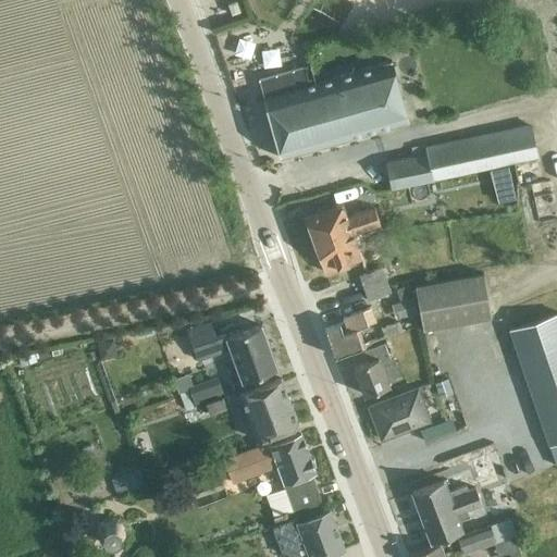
[(240,11),(236,1),(229,3),(232,14),(240,11)]
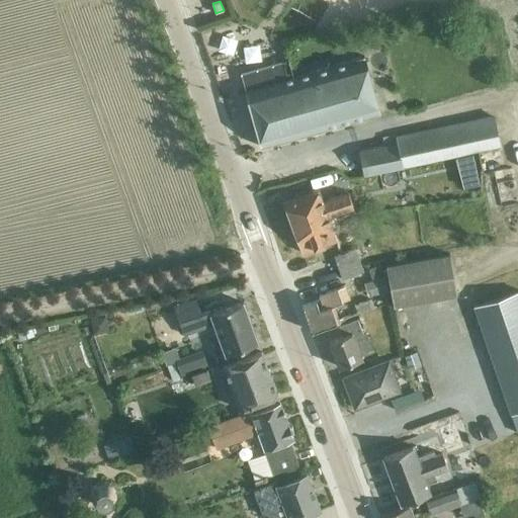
[(245,89),(261,146),(380,112),(364,56),(245,89)]
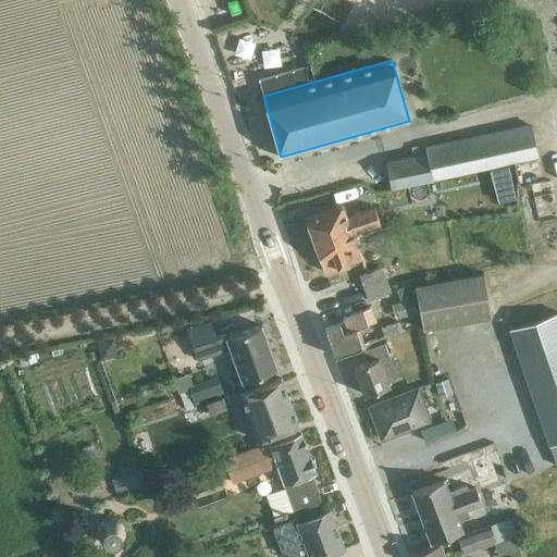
[(392,188),(537,157),(531,126),(425,148),(426,152),(386,161),(392,188)]
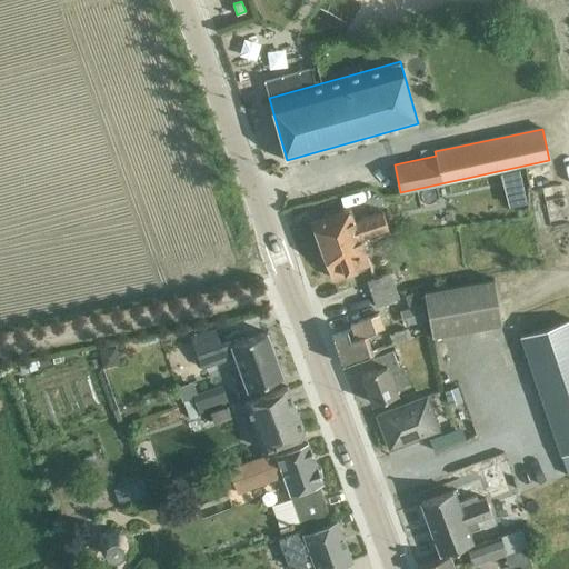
[(519,169),(500,172),(505,189),(522,185),(519,169)]
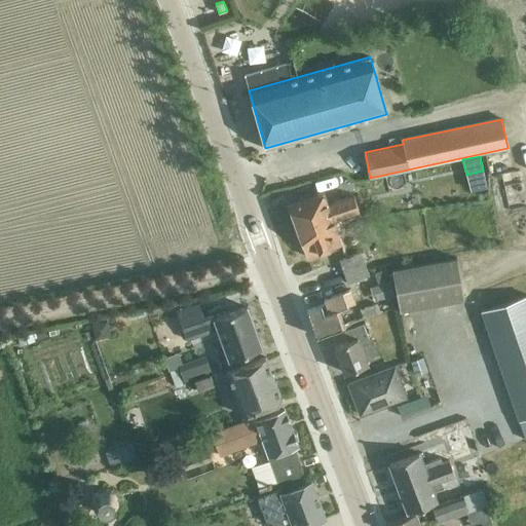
[(324,191),(289,203),(294,221),(311,215),(314,221),(333,215),(336,224),(340,222),(338,217),(358,210),(352,194),(328,202),(324,191)]
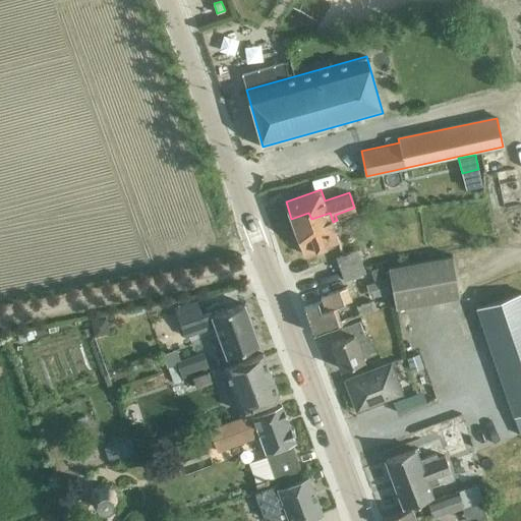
[(308,213),(291,219),(304,254),(340,241),(333,222),(330,213),(311,219),(308,213)]
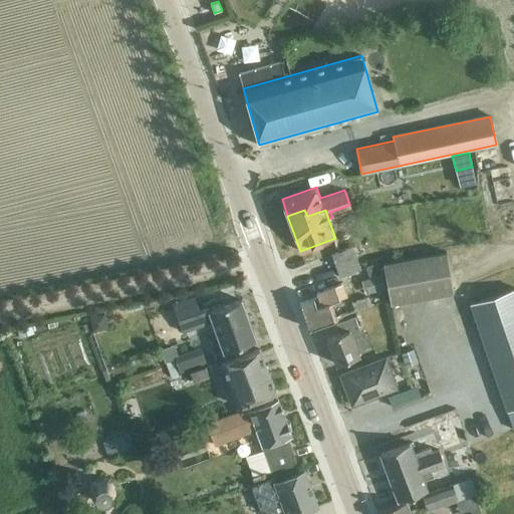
[(475,235),(461,238),(464,251),(477,248),(475,235)]
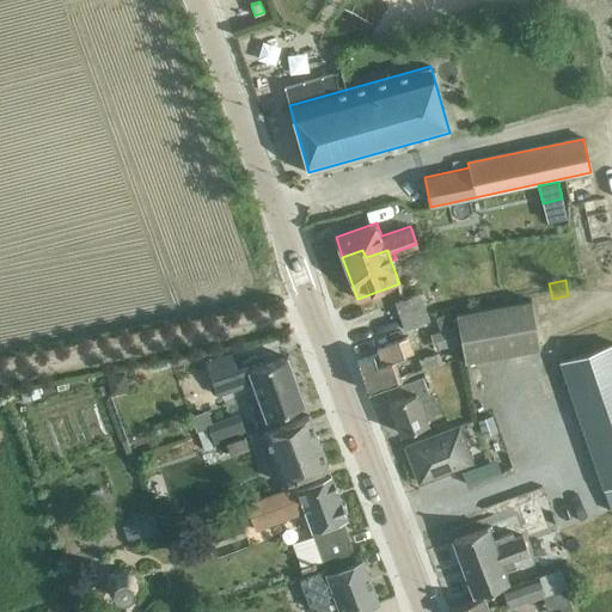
[(395,304),(399,317),(426,308),(421,294),(395,304)]
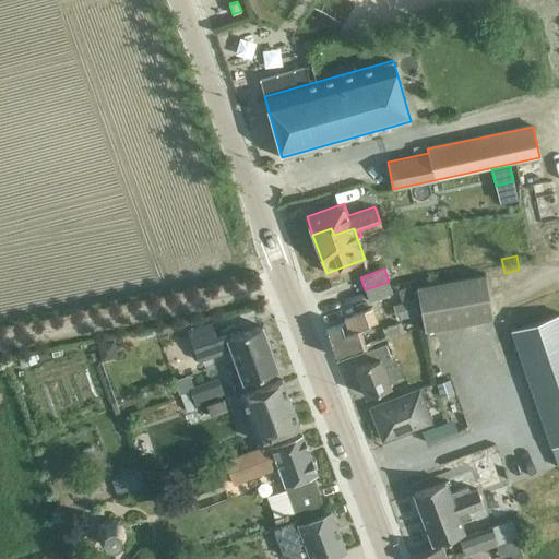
[(494,317),(486,274),(416,286),(424,329),(494,317)]
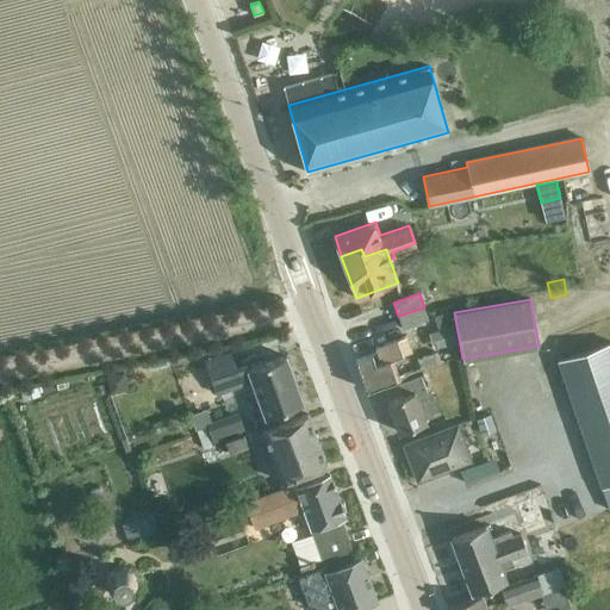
[(429,321),(424,307),(398,316),(404,330),(429,321)]
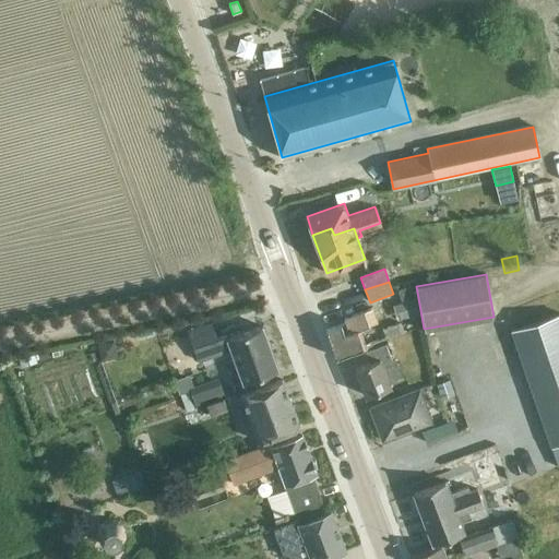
[(414,299),(401,304),(405,319),(418,314),(414,299)]
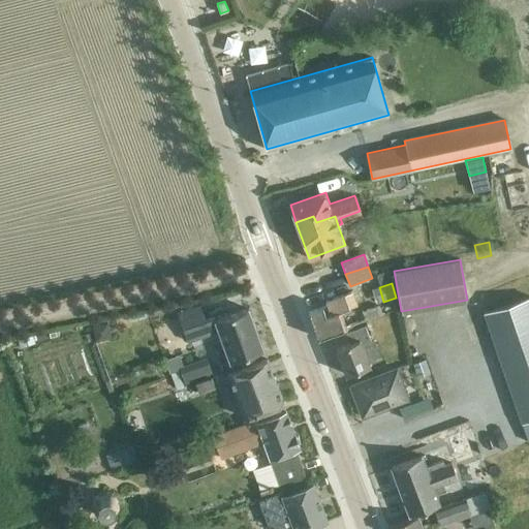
[(328,305),(309,311),(317,338),(348,327),(343,312),(360,306),(354,290),(325,301),(328,305)]
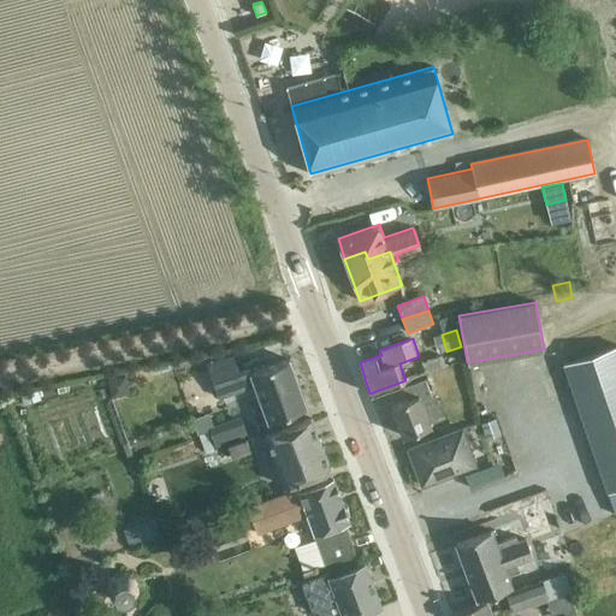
[(615,345),(563,363),(615,514),(615,345)]
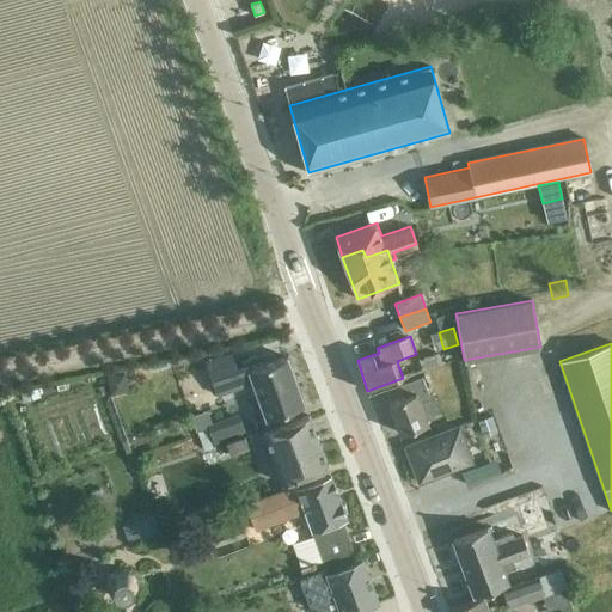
[(268,417),(307,403),(291,357),(254,371),(252,366),(242,369),(234,352),(208,360),(220,393),(255,380),(268,417)]
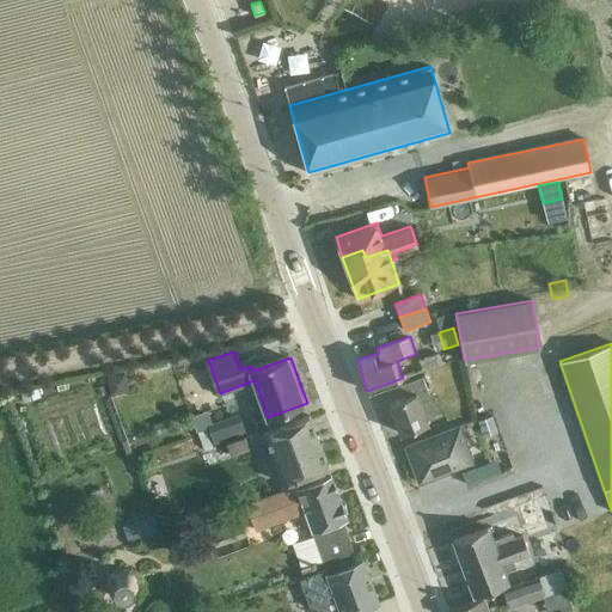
[(439,353),(420,359),(424,371),(442,365),(439,353)]
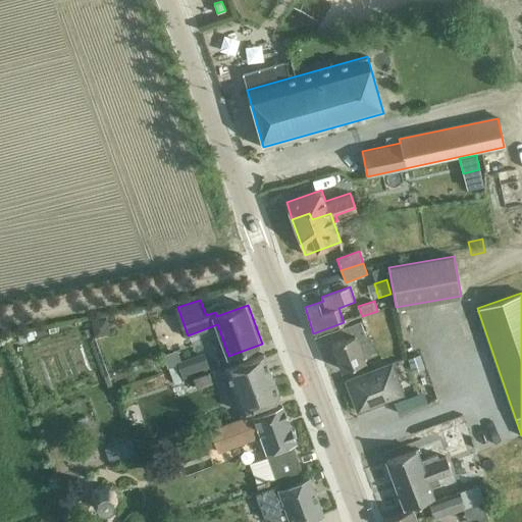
[(105,318),(92,321),(96,335),(108,332),(105,318)]
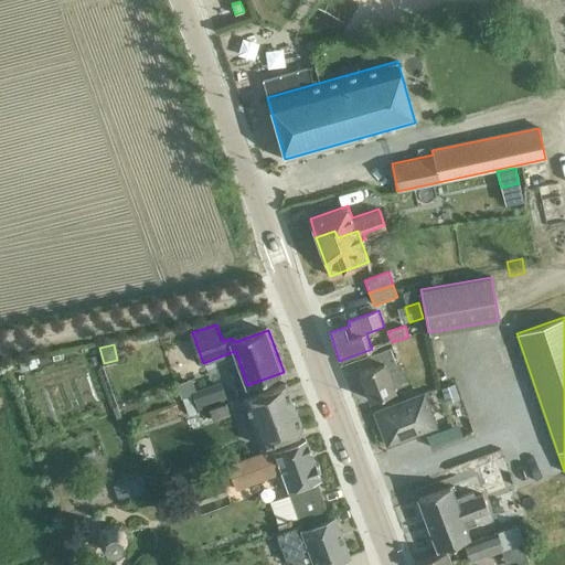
[(390,368),(398,364),(393,348),(372,354),(376,365),(362,370),(373,400),(397,391),(390,368)]
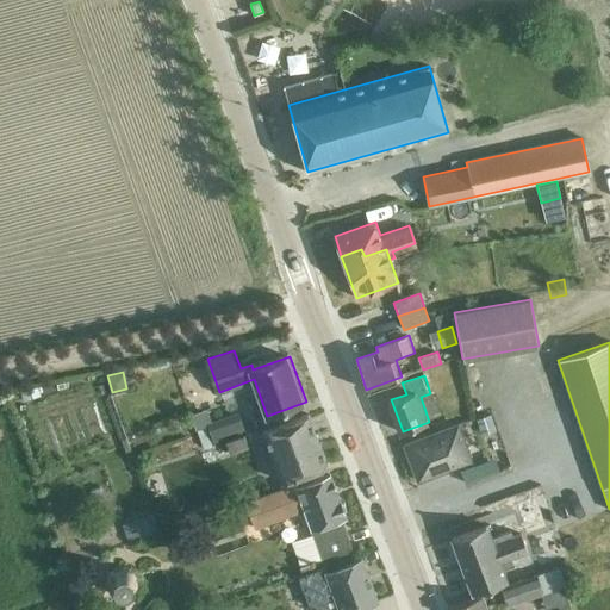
[(24,400),(39,394),(37,387),(22,393),(24,400)]
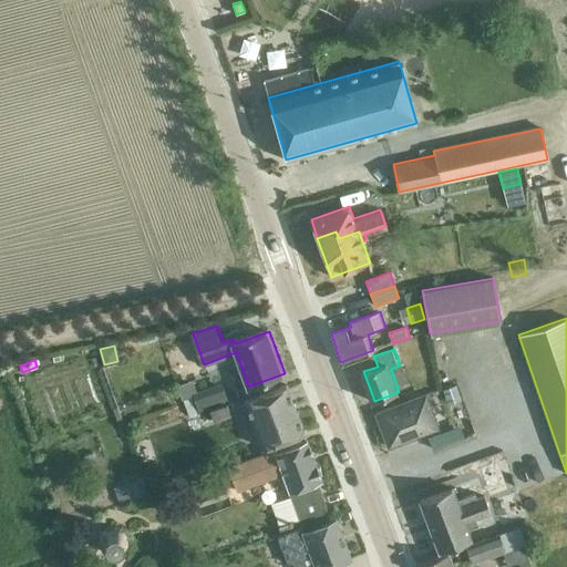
[(188,380),(178,383),(183,397),(193,393),(188,380)]
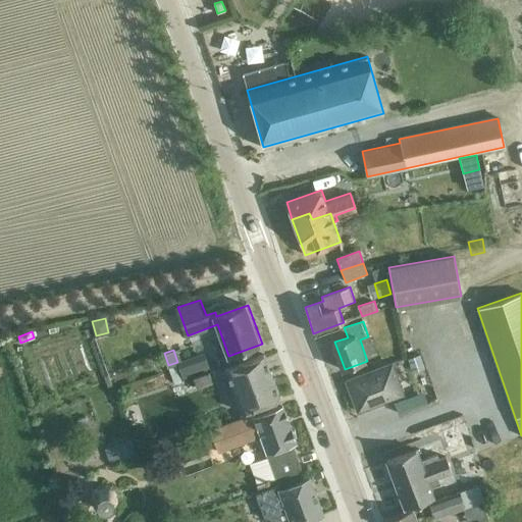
[(227,367),(243,410),(280,397),(265,353),(227,367)]
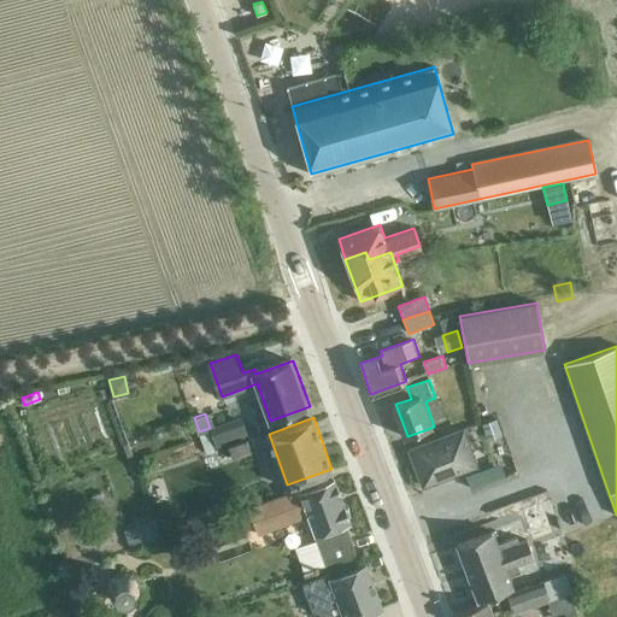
[(500,436),(494,422),(482,425),(487,440),(500,436)]
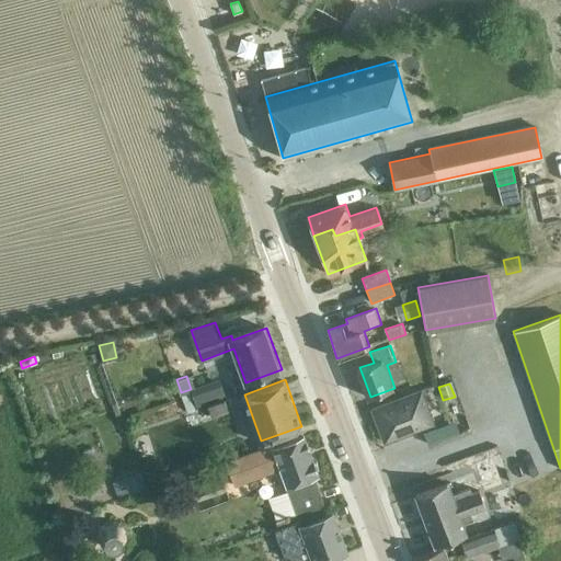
[(436,424),(424,391),(375,409),(387,442),(436,424)]
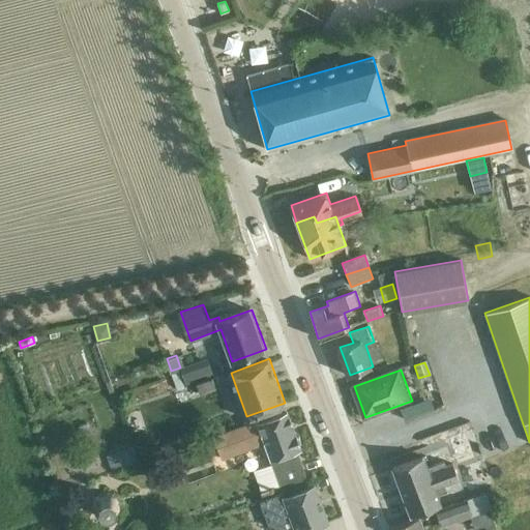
[(179,371),(172,374),(177,389),(185,386),(179,371)]
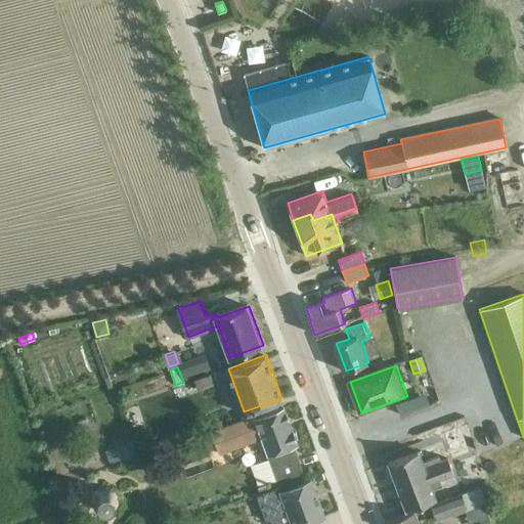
[(209,373),(193,378),(198,390),(213,385),(209,373)]
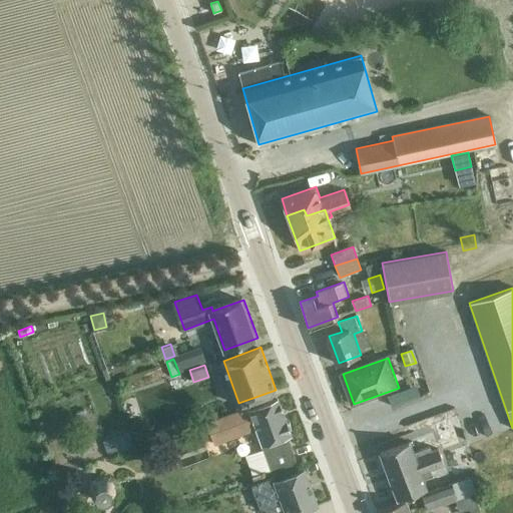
[(259,428),(266,447),(246,454),(254,476),(298,460),(290,438),(287,440),(285,436),(293,433),(280,398),(252,408),(251,405),(207,420),(215,443),(259,428)]
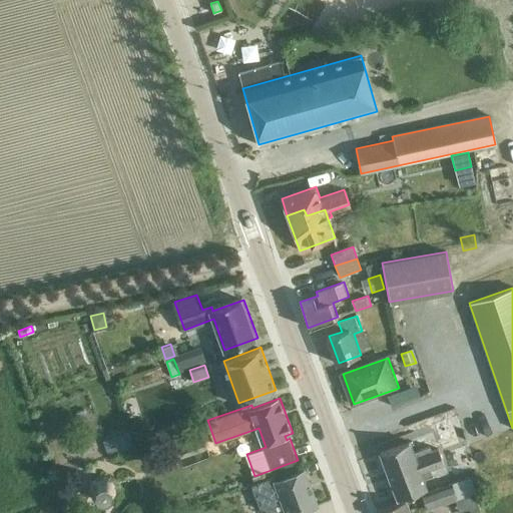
[(85,407),(76,410),(79,419),(89,416),(85,407)]
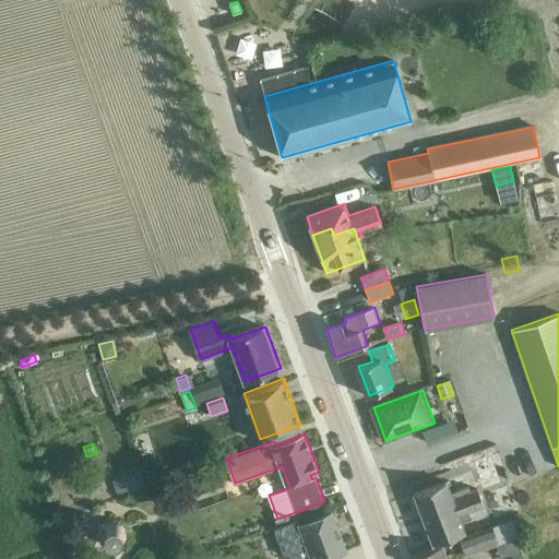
[(141,470),(114,479),(119,496),(146,485),(141,470)]
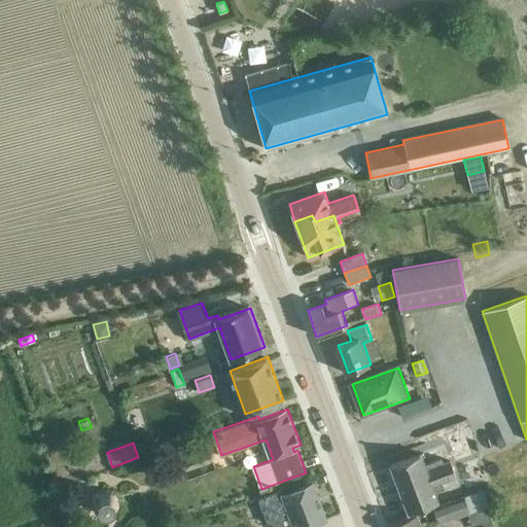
[(443,463),(441,459),(426,464),(422,453),(391,464),(409,512),(438,500),(433,486),(457,477),(451,460),(443,463)]
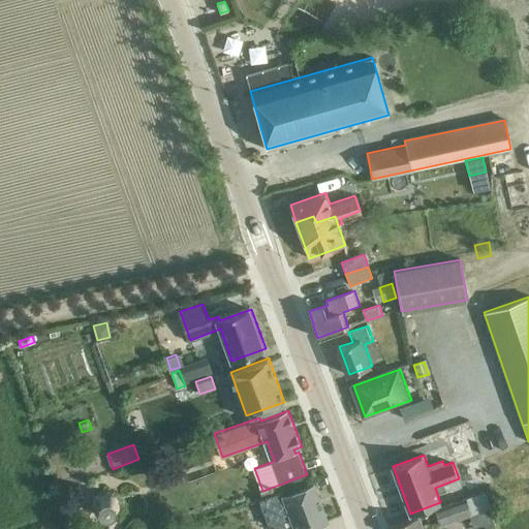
[(284,495),(260,503),(269,524),(272,523),(273,528),(305,528),(328,521),(329,521),(314,484),(284,495)]
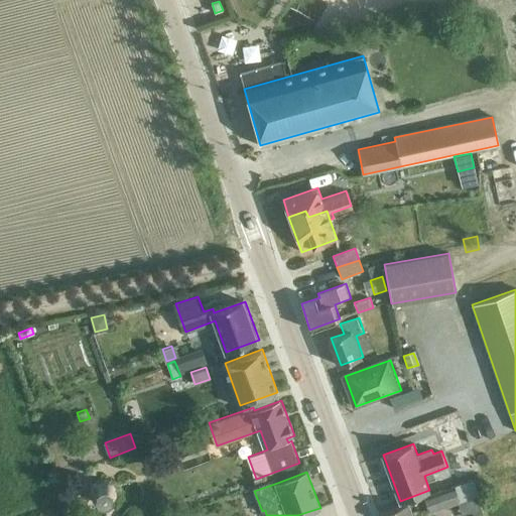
[(118,489),(118,488),(117,487),(117,486),(116,485),(116,484),(115,484),(114,483),(114,482),(113,482),(112,481),(111,481),(110,480),(109,480),(108,480),(107,480),(106,480),(105,480),(104,480),(103,480),(102,480),(101,481),(100,481),(99,482),(98,482),(98,483),(97,484),(96,485),(95,486),(95,487),(94,488),(94,489),(94,490),(93,491),(93,492),(93,493),(93,494),(94,495),(94,496),(94,497),(95,498),(95,499),(96,500),(97,501),(97,502),(98,503),(99,503),(100,504),(101,504),(102,505),(103,505),(104,505),(105,505),(106,505),(107,505),(108,505),(109,505),(110,505),(111,504),(113,504),(113,503),(114,502),(115,502),(116,501),(116,500),(117,499),(118,497),(118,496),(119,495),(119,494),(119,493),(119,492),(119,491),(119,490),(118,489)]
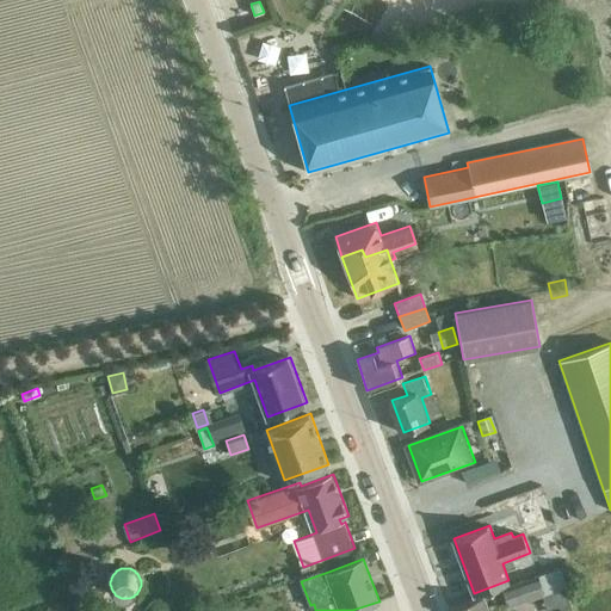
[(512,604),(547,592),(542,575),(506,587),(512,604)]
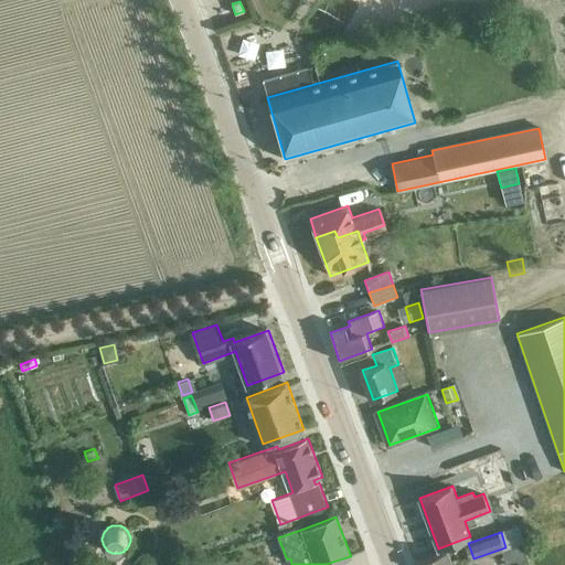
[(454,564),(449,550),(415,562),(416,564),(454,564)]
